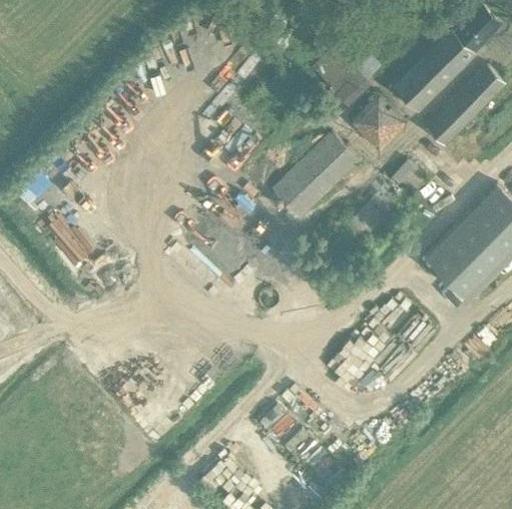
[(452,31),(451,29),(393,87),(418,112),(476,54),(475,53),(502,27),(478,4),(452,31)]
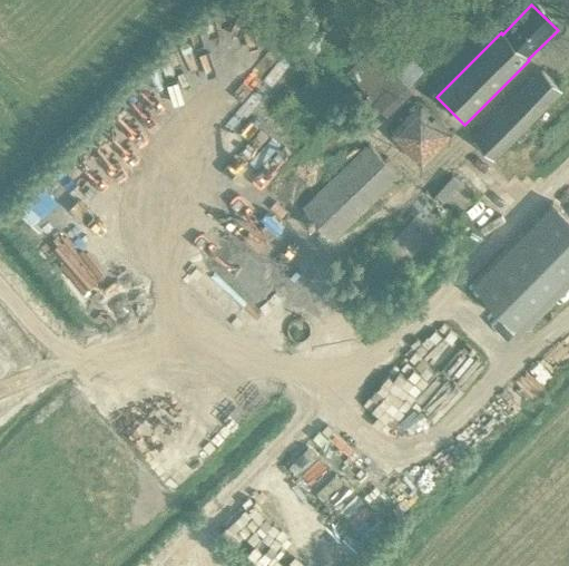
[(346,77),(388,119),(413,95),(372,52),(346,77)]
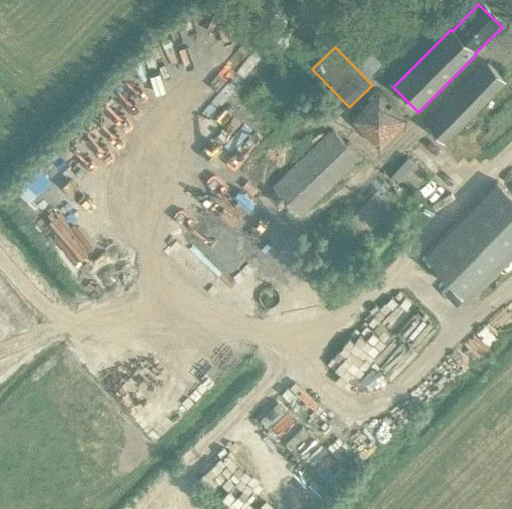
[(425,129),(443,147),(506,84),(488,66),(425,129)]
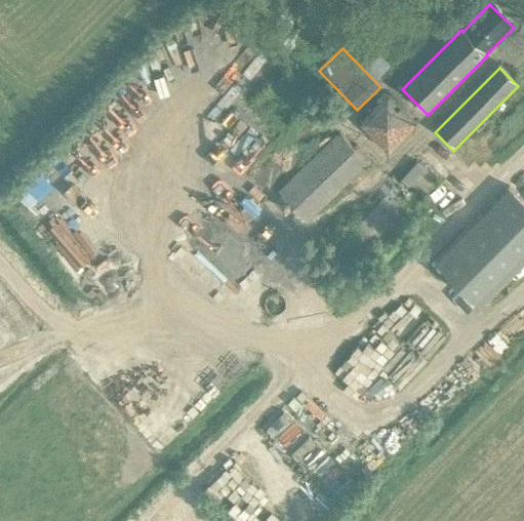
[(369,166),(340,136),(278,195),(307,226),(369,166)]
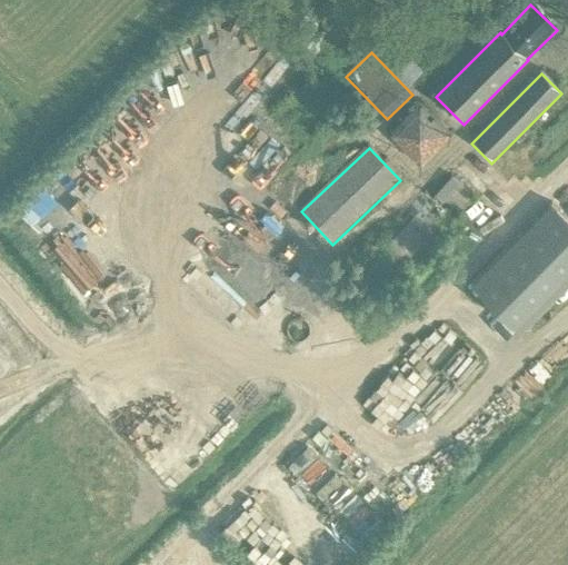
[(472,200),(451,179),(430,200),(426,196),(378,245),(405,270),(472,200)]
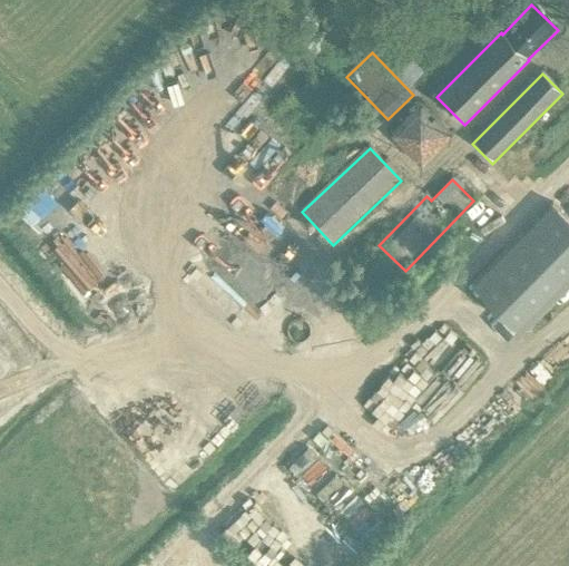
[(568,285),(568,223),(551,206),(472,286),(521,335),(568,285)]
